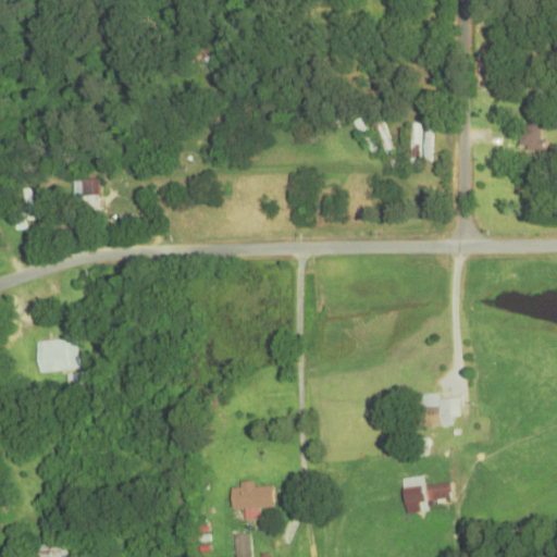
[(218,64),(214,57),(218,54),(212,40),(185,52),(192,67),(206,61),(209,69),(218,64)]
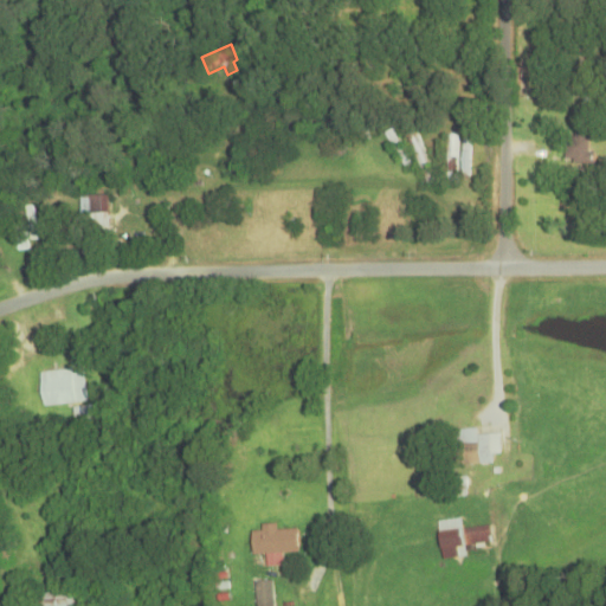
[(605,88),(581,92),(584,104),(605,101),(605,88)]
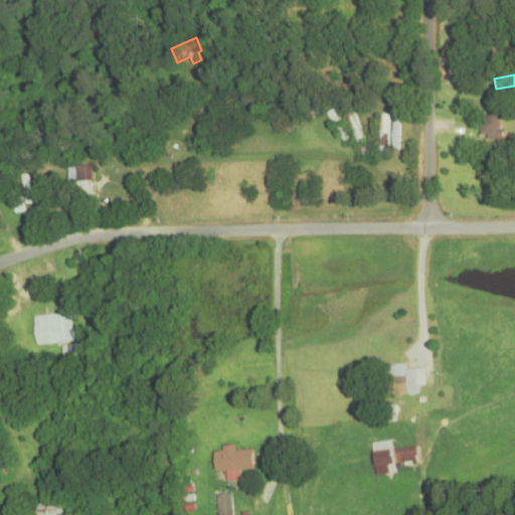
[(328,114),(344,143),(350,140),(334,110),(328,114)]
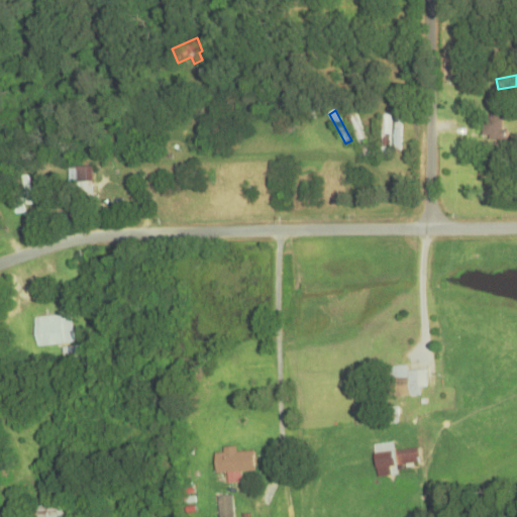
[(347,114),(364,159),(373,154),(356,111),(347,114)]
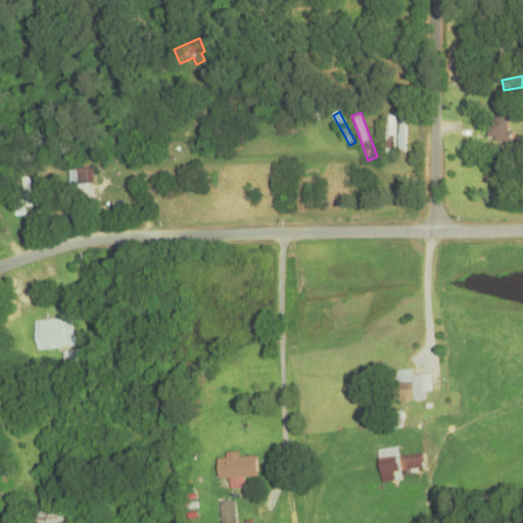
[(510,114),(487,114),(487,142),(510,142),(510,114)]
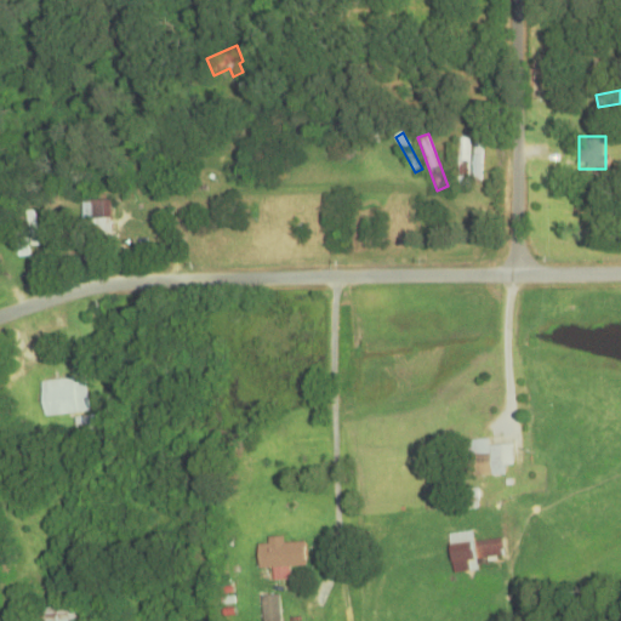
[(459,188),(469,188),(469,140),(459,140),(459,188)]
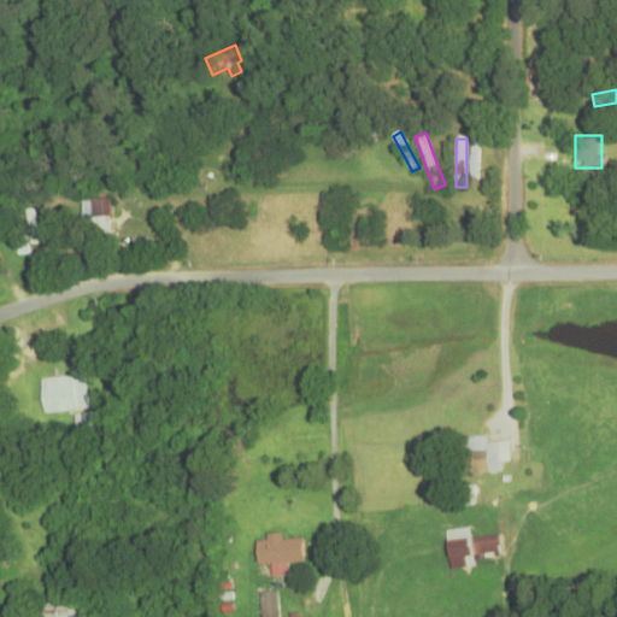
[(111,200),(82,200),(82,235),(111,235),(111,200)]
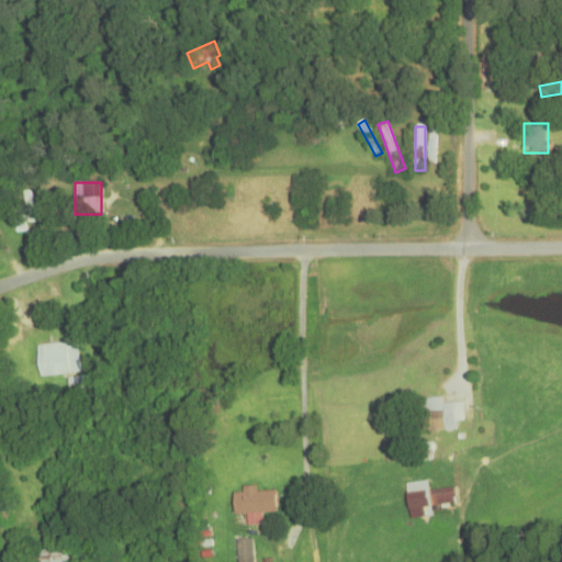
[(40,377),(80,373),(78,344),(36,347),(40,377)]
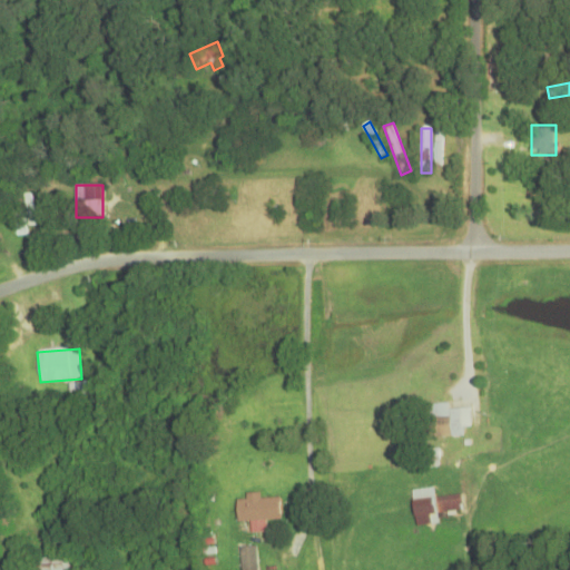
[(449,410),(448,404),(425,404),(425,438),(471,436),(470,409),(449,410)]
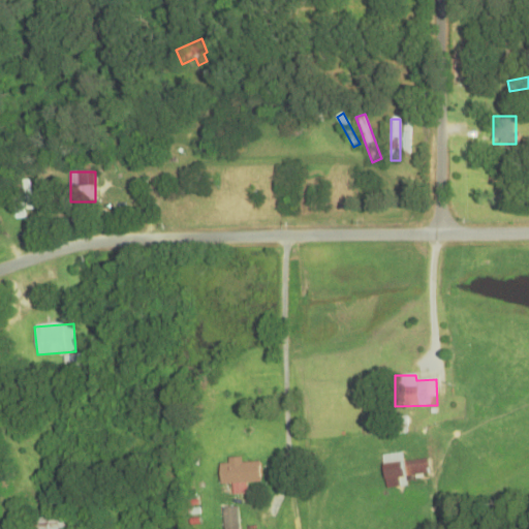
[(407,433),(407,417),(396,417),(396,432),(407,433)]
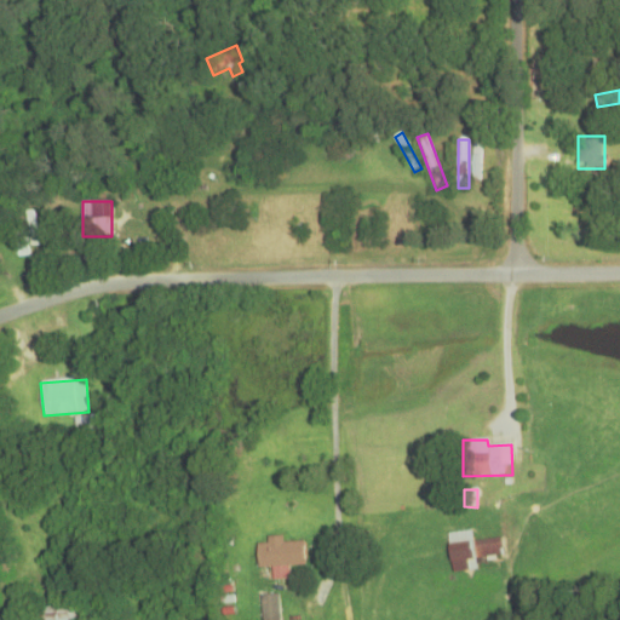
[(471,541),(471,532),(447,534),(451,573),(477,570),(476,558),(504,556),(501,539),(471,541)]
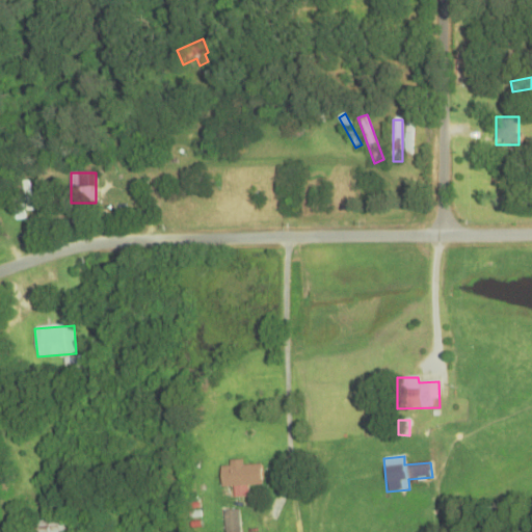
[(220,468),(221,488),(234,487),(234,498),(247,498),(247,487),(262,486),(261,466),(242,466),(242,461),(229,461),(229,468),(220,468)]
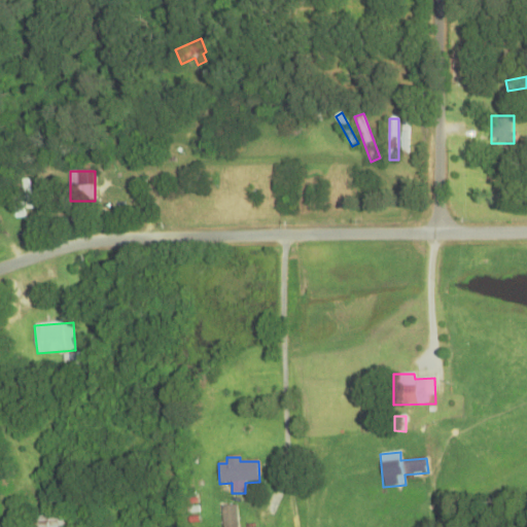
[(237,526),(238,506),(222,506),(221,526),(237,526)]
